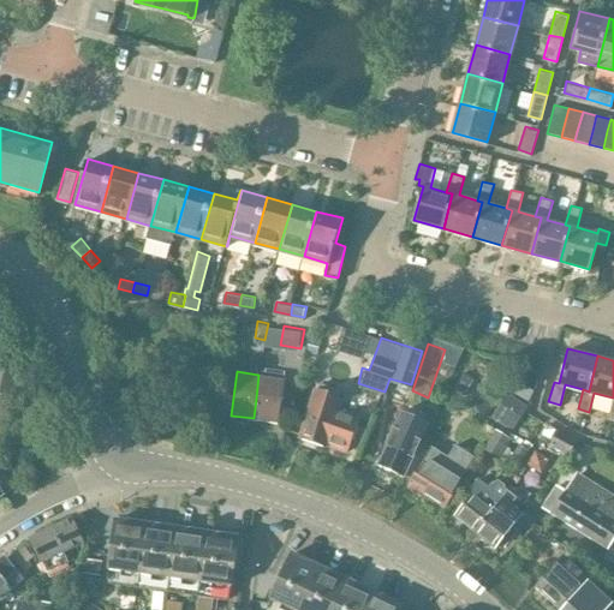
[(256,399),(254,418),(276,422),(281,387),(284,377),(258,375),(256,399)]
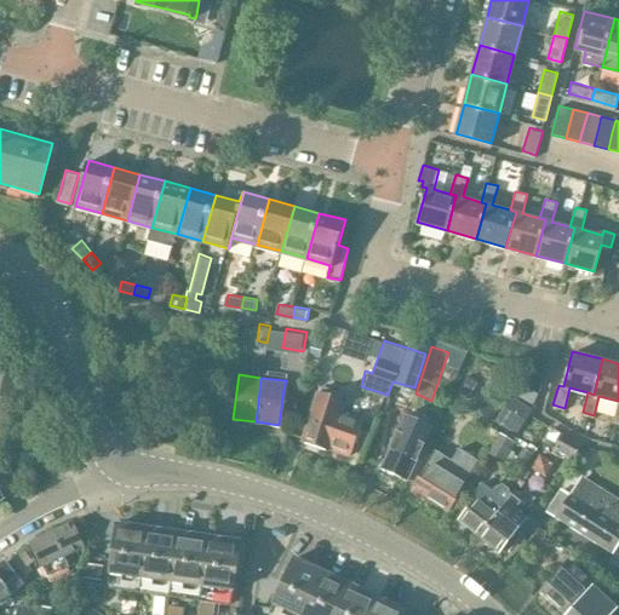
[(303,440),(327,447),(327,446),(349,453),(361,418),(339,411),(342,401),(340,401),(344,391),(324,384),(321,395),(319,394),(303,440)]
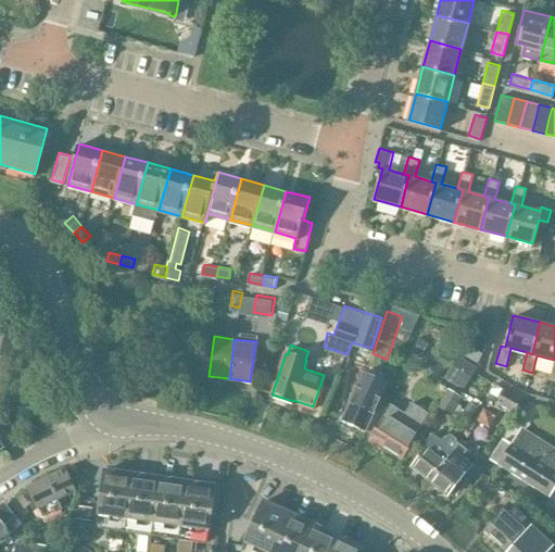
[(395,369),(408,376),(415,360),(402,353),(395,369)]
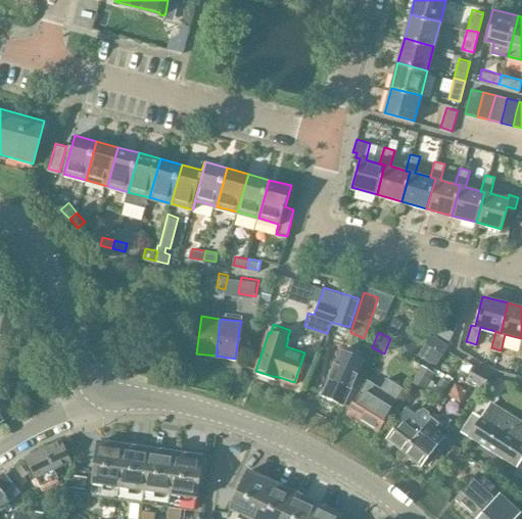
[(422,363),(411,380),(425,388),(435,372),(428,367),(435,355),(423,346),(415,359),(422,363)]
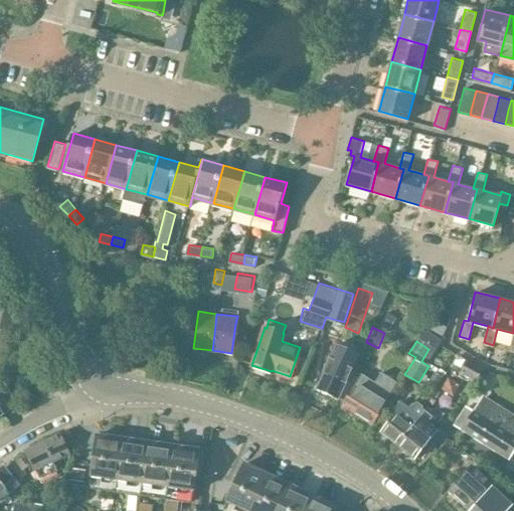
[(329,358),(316,387),(338,396),(339,397),(352,368),(359,353),(348,348),(336,342),(329,358)]
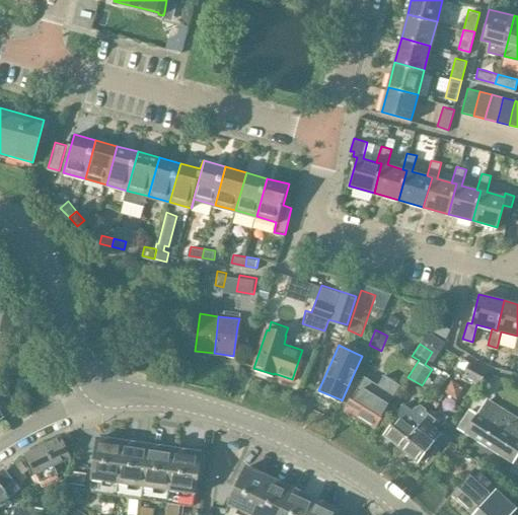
[(479,382),(487,370),(469,361),(462,373),(479,382)]
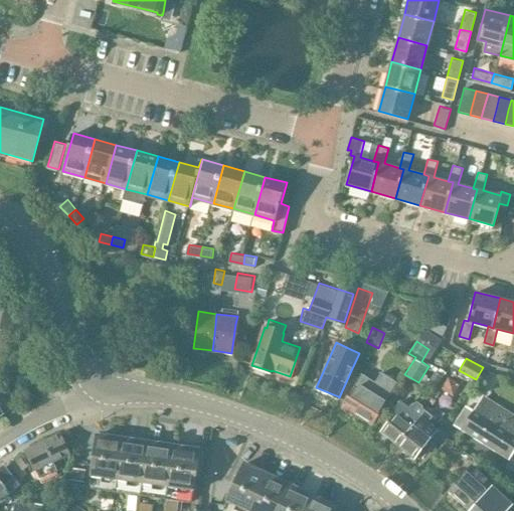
[(383,400),(395,380),(378,370),(373,379),(360,372),(341,403),(372,422),(385,401),(383,400)]
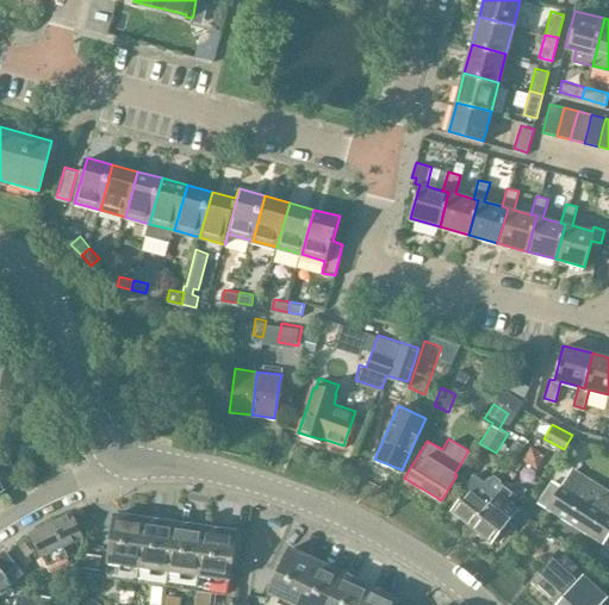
[(505,453),(515,459),(524,444),(515,438),(505,453)]
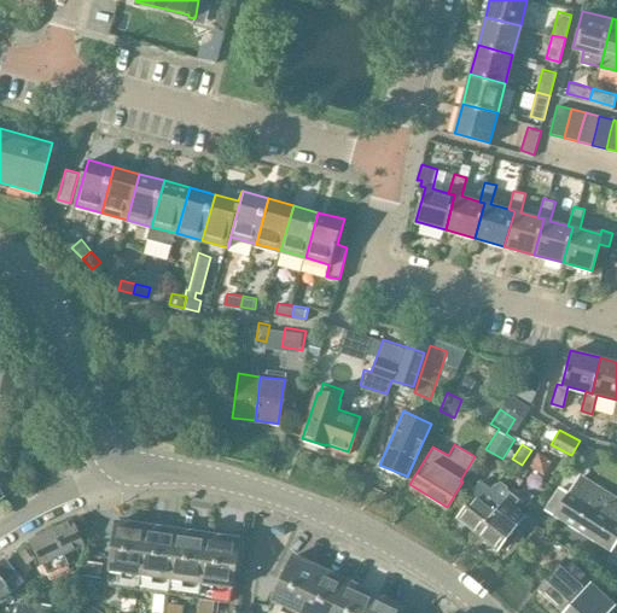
[(0,496),(3,496),(1,494),(1,492),(13,485),(0,463),(0,496)]
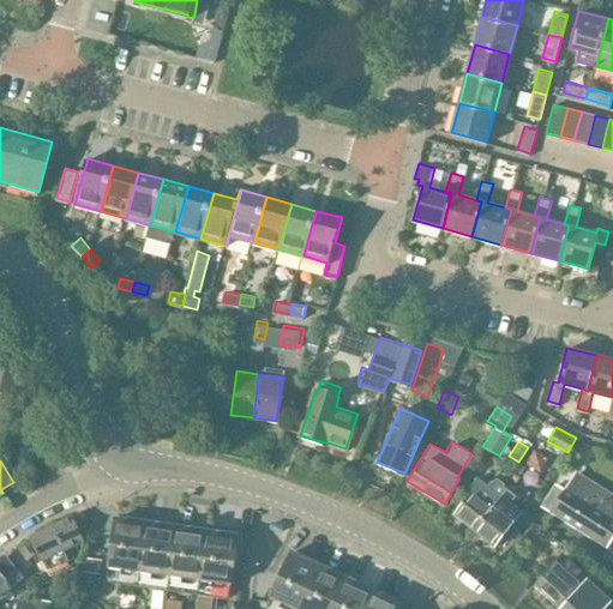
[(557,482),(541,505),(574,525),(606,547),(612,536),(612,490),(601,484),(592,478),(577,469),(565,488),(557,482)]
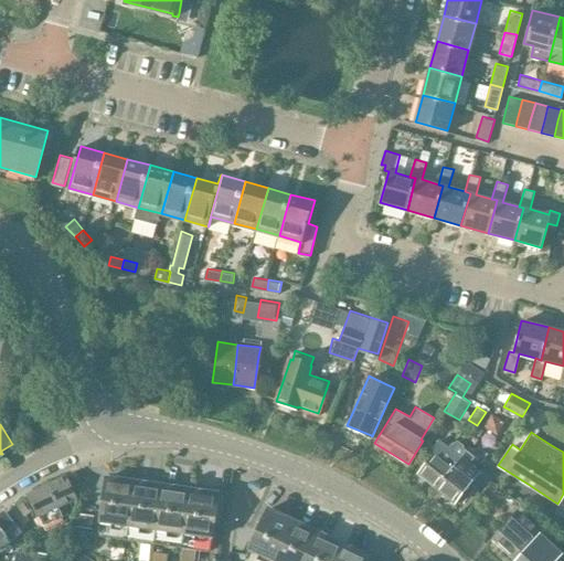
[(432,454),(417,472),(436,487),(466,448),(464,446),(465,445),(458,440),(451,442),(448,446),(438,438),(428,451),(432,454)]
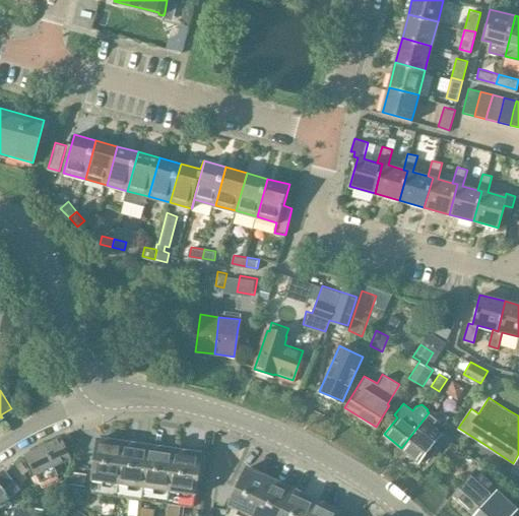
[(429,412),(401,448),(418,461),(441,434),(432,426),(437,420),(429,412)]
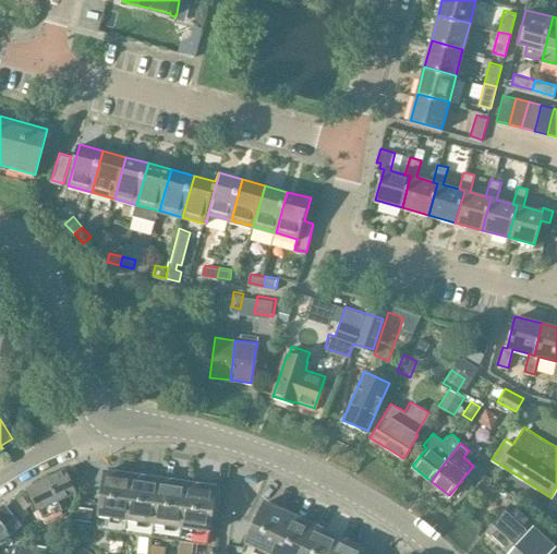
[(74,490),(63,468),(27,484),(38,507),(45,521),(63,513),(57,498),(74,490)]
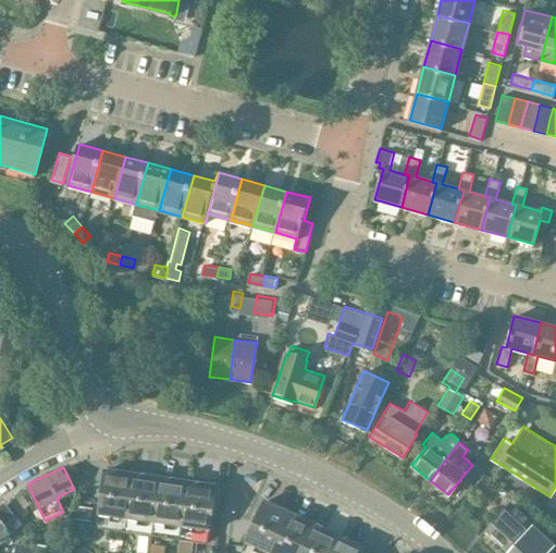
[(126,528),(127,519),(133,474),(104,469),(97,525),(99,525),(100,515),(111,517),(110,526),(126,528)]
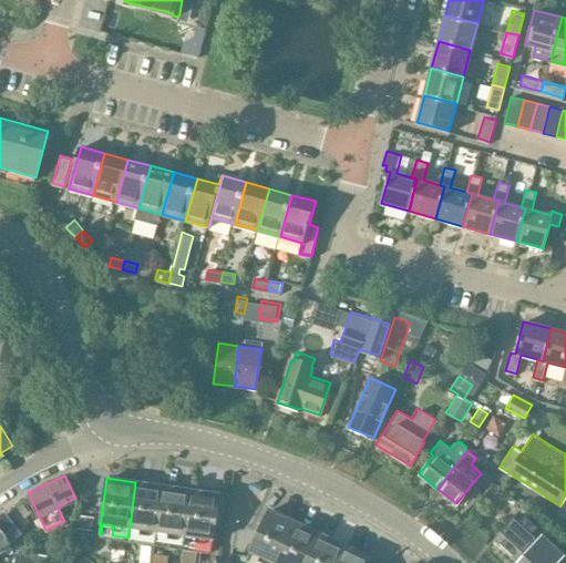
[(483,494),(491,500),(501,487),(492,481),(483,494)]
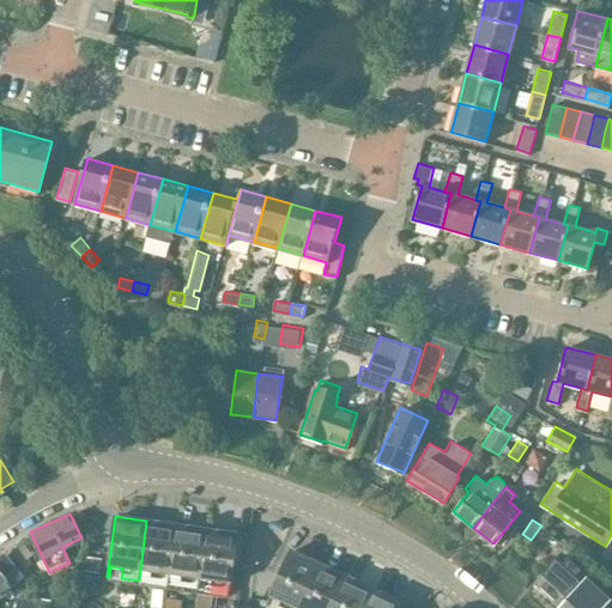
[(140,571),(151,572),(150,582),(169,585),(170,576),(177,524),(146,521),(140,571)]
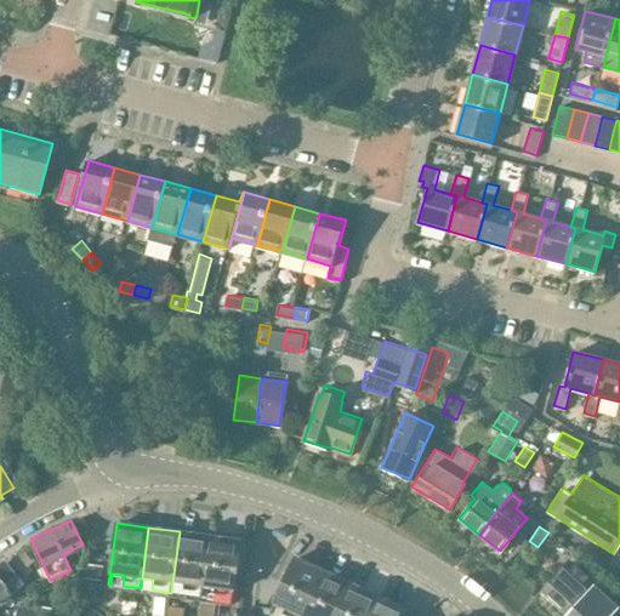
[(172,583),(183,585),(182,594),(202,597),(203,587),(210,536),(180,531),(172,583)]
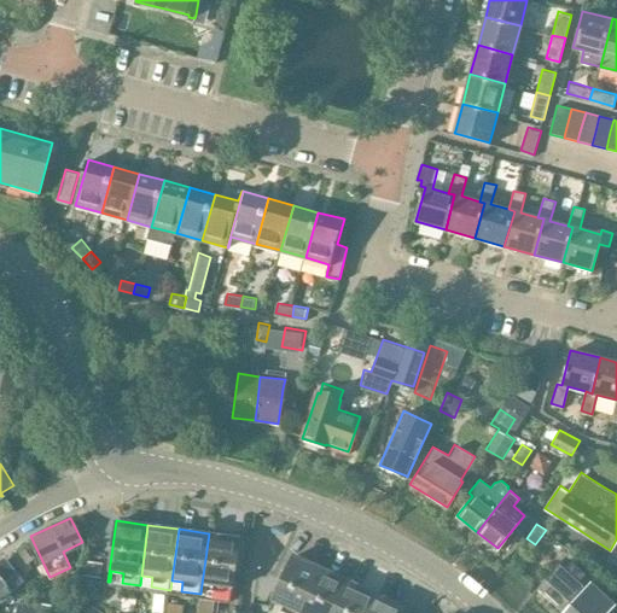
[(209,533),(202,584),(213,585),(211,595),(230,599),(239,538),(209,533)]
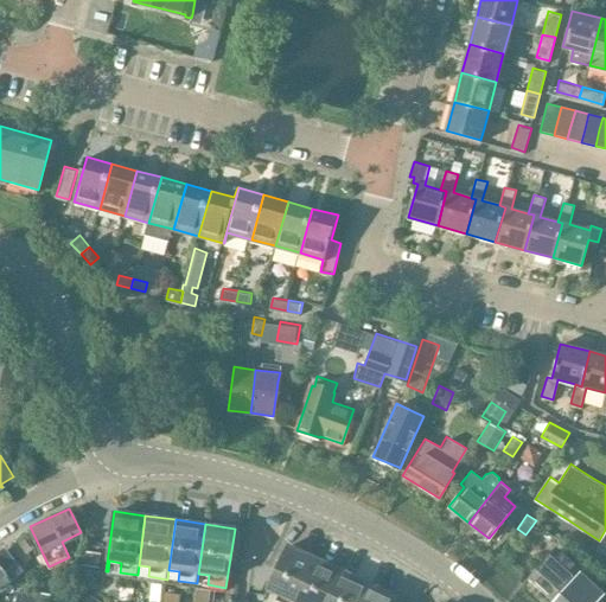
[(294,601),(316,558),(287,544),(262,599),(263,600),(267,591),(278,596),(274,601),(294,601)]
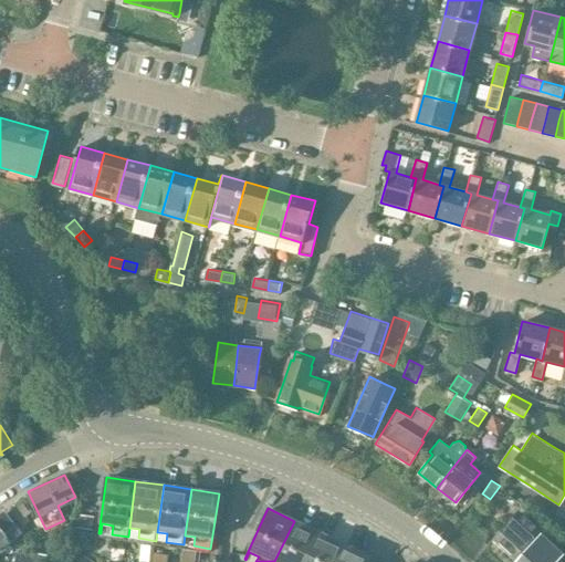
[(6,509),(0,513),(0,527),(10,540),(22,530),(16,522),(13,520),(7,511),(6,509)]
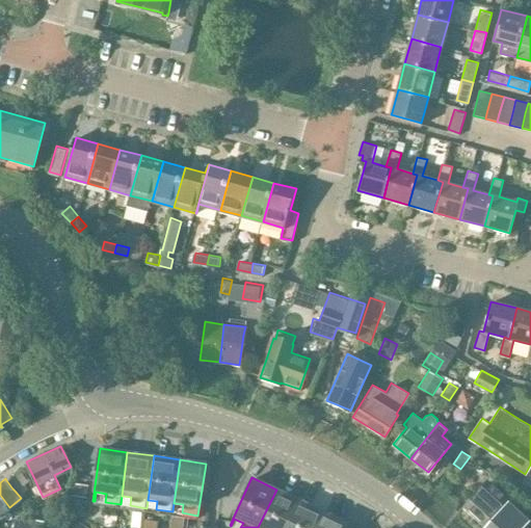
[(484,524),(507,499),(486,481),(465,505),(484,524)]
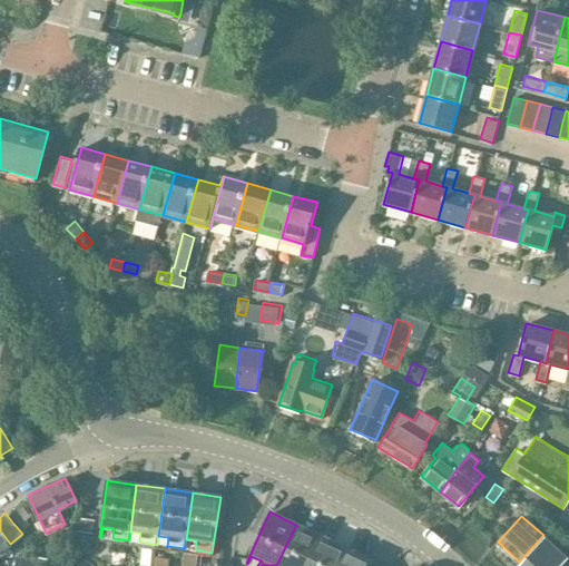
[(276,565),(307,565),(322,536),(296,525),(276,565)]
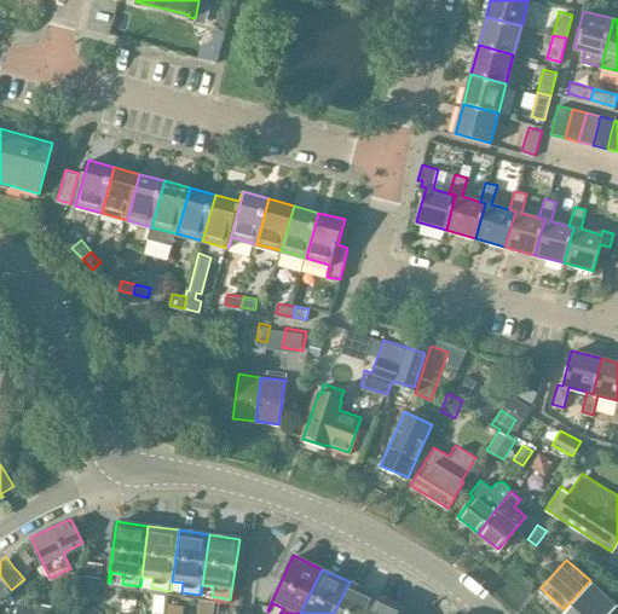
[(84,573),(81,591),(96,592),(98,574),(84,573)]
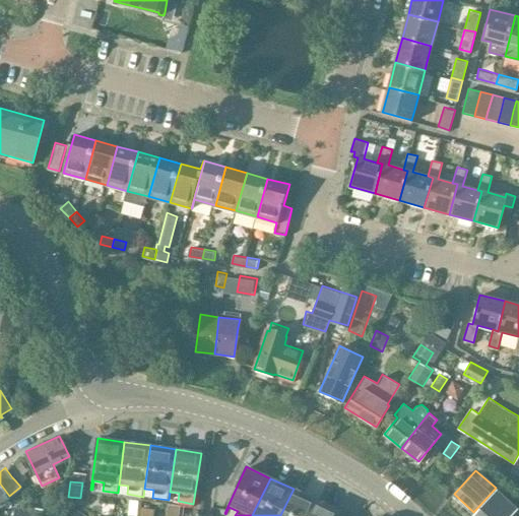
[(0,503),(9,496),(0,484),(0,503)]
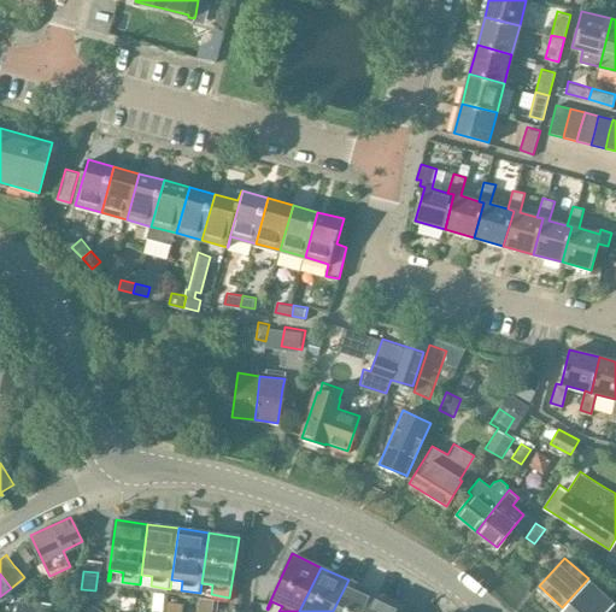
[(333,611),(367,611),(376,593),(348,580),(333,611)]
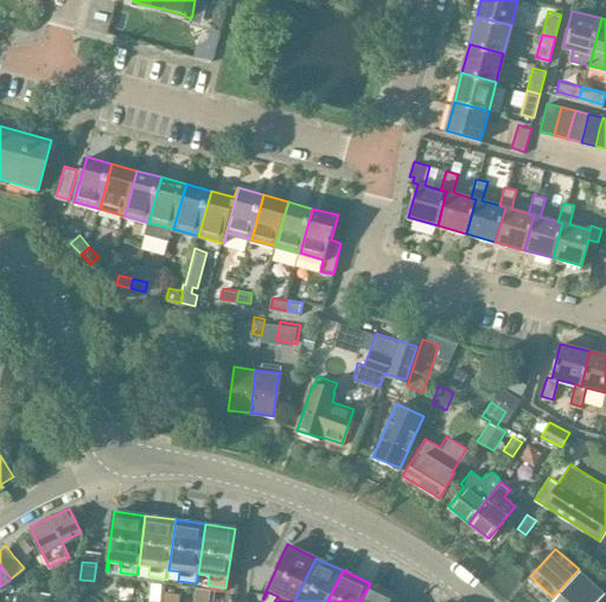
[(580,570),(550,601),(597,601),(605,594),(580,570)]
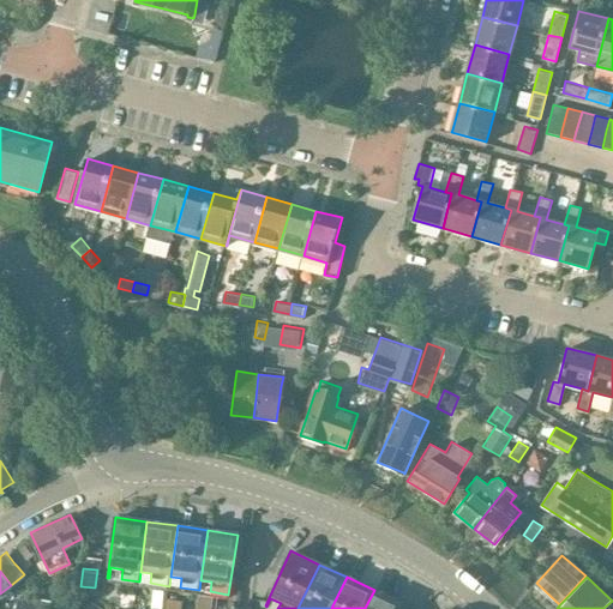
[(365,608),(404,608),(400,607),(402,602),(374,590),(365,608)]
